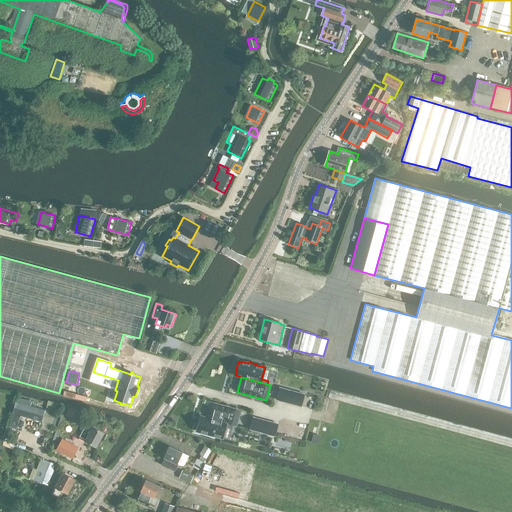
[(68,387),(67,392),(90,398),(92,394),(68,387)]
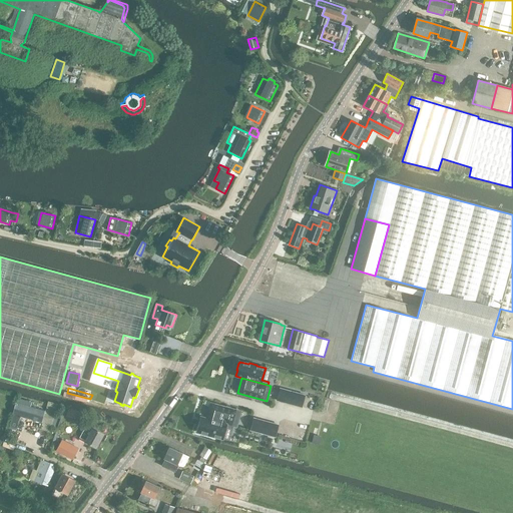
[(279,389),(275,401),(299,408),(302,396),(279,389)]
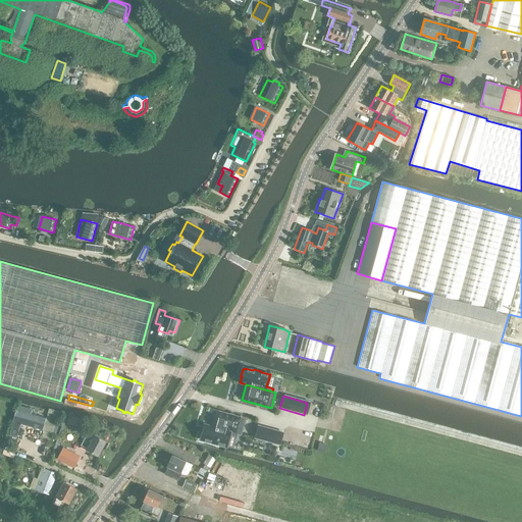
[(18,406),(16,410),(31,414),(32,409),(18,406)]
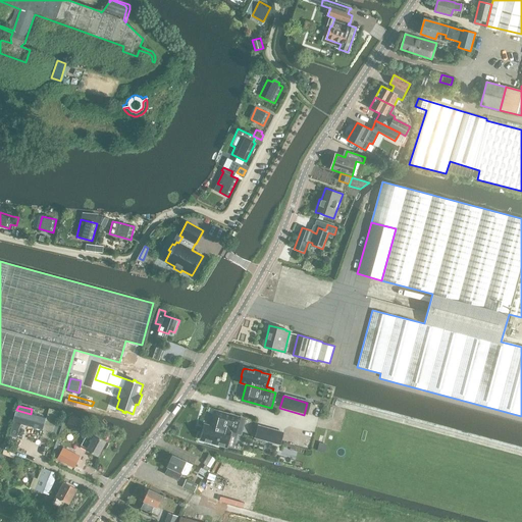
[(21,424),(33,427),(43,430),(47,418),(31,414),(16,410),(13,422),(9,435),(17,437),(21,424)]
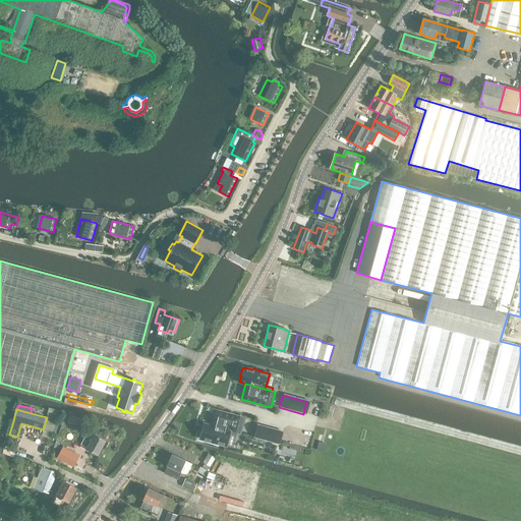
[(215,410),(211,425),(237,432),(240,432),(244,418),(215,410)]
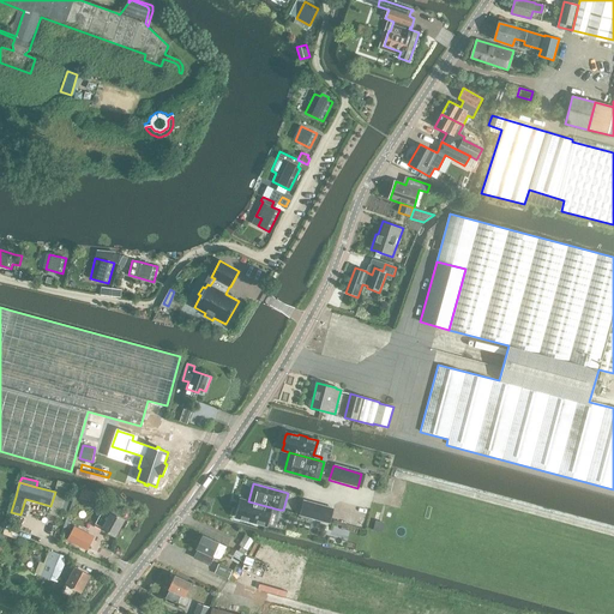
[(241,500),(236,517),(248,521),(247,522),(257,524),(257,523),(266,525),(270,511),(278,513),(280,510),(248,501),(241,500)]
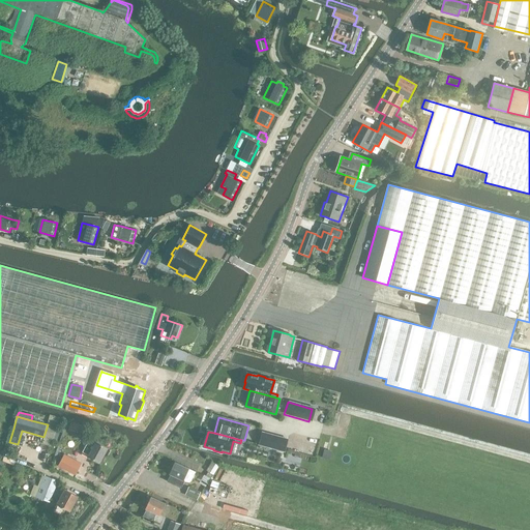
[(259,432),(256,444),(281,451),(284,439),(259,432)]
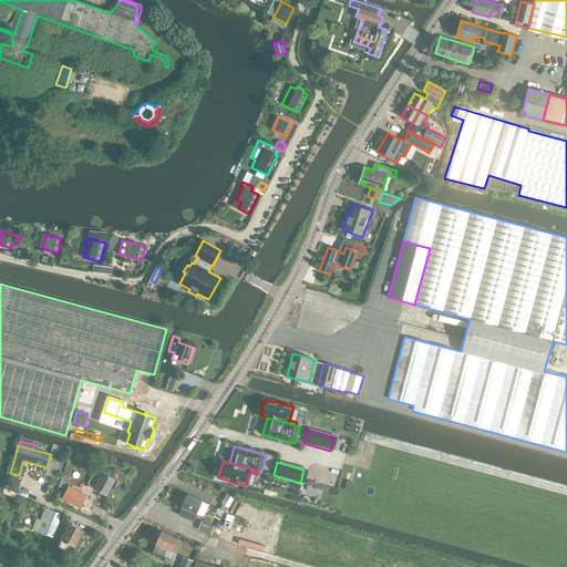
[(94,488),(106,495),(115,480),(103,472),(102,473),(99,471),(95,475),(94,474),(89,484),(94,487),(94,488)]
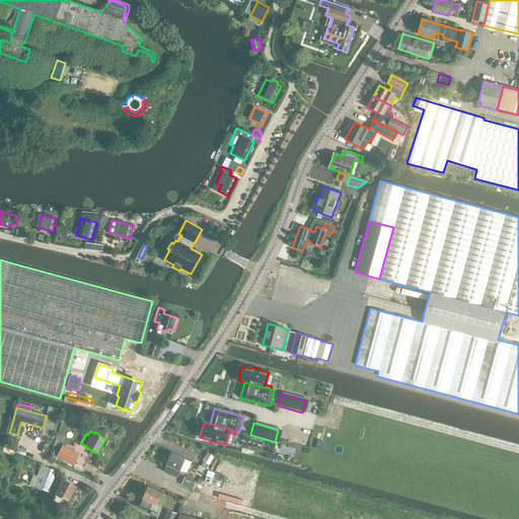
[(176,477),(179,470),(182,471),(183,472),(184,472),(186,472),(187,471),(187,470),(192,461),(171,452),(170,453),(169,453),(168,453),(165,458),(166,460),(167,460),(165,464),(167,465),(164,472),(176,477)]
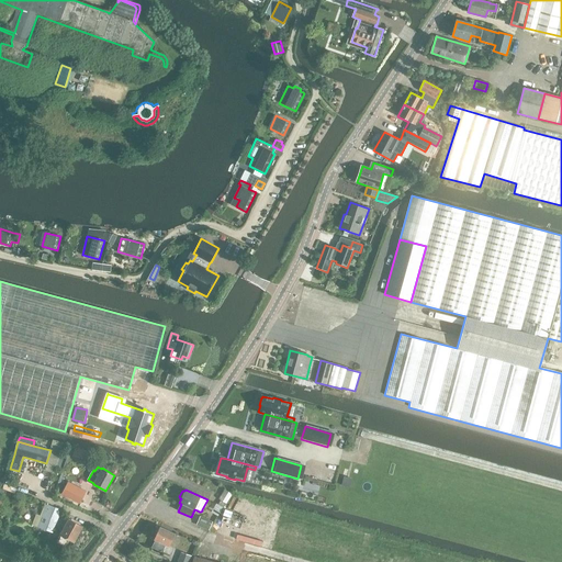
[(225,490),(220,498),(221,499),(218,505),(223,507),(226,503),(227,504),(233,494),(225,490)]
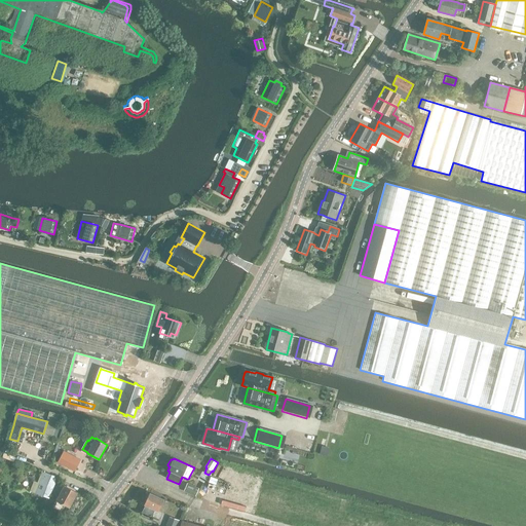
[(217,465),(211,480),(219,483),(226,468),(217,465)]
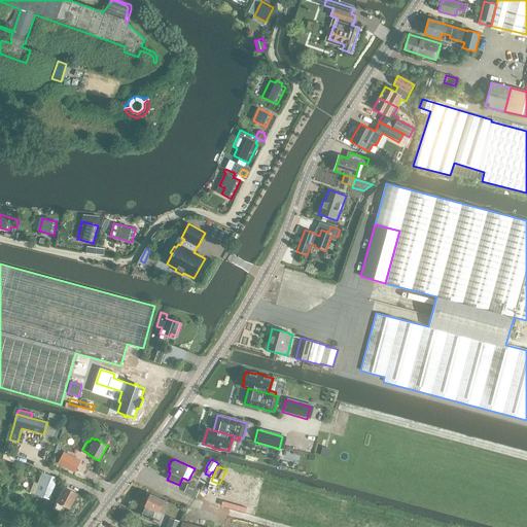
[(45,475),(38,494),(49,498),(57,479),(45,475)]
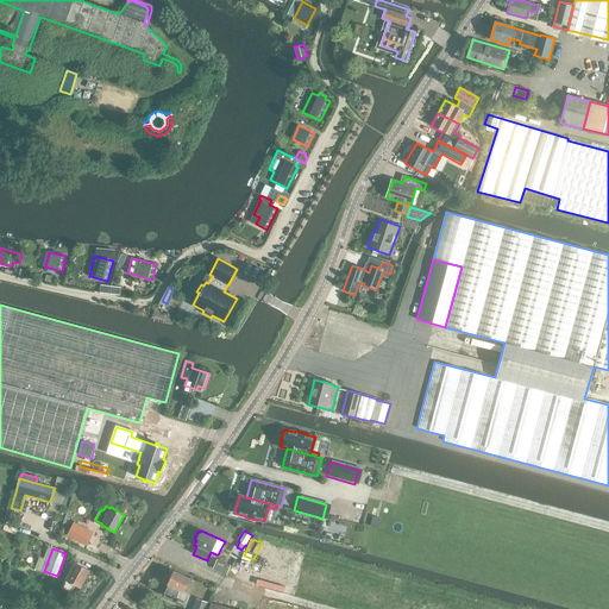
[(226,575),(231,566),(218,560),(213,569),(226,575)]
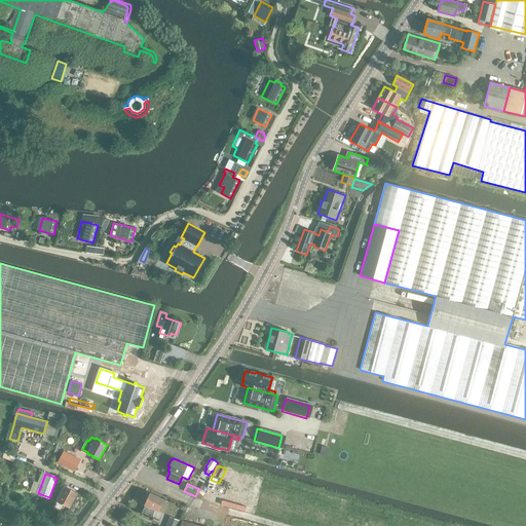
[(53,506),(60,511),(63,504),(69,508),(77,493),(65,486),(57,500),(57,501),(53,506)]
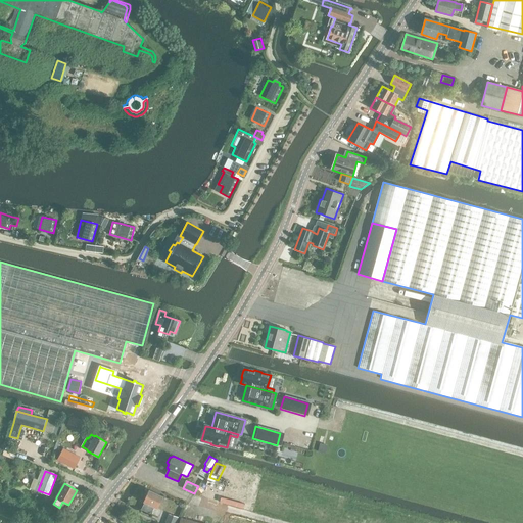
[(141,509),(151,514),(154,508),(157,509),(162,496),(148,490),(143,502),(144,503),(141,509)]
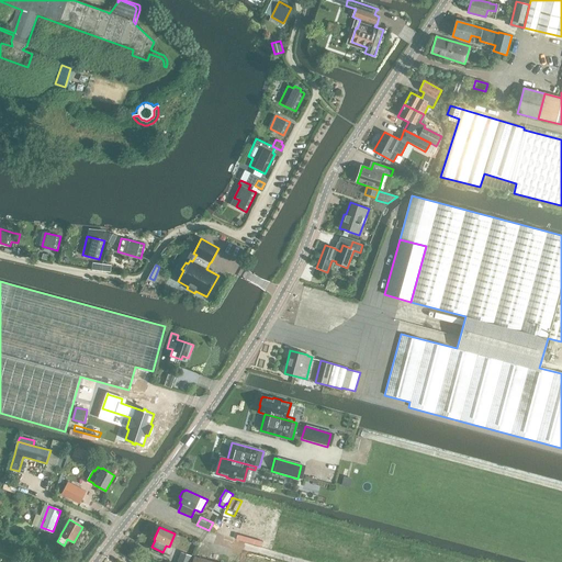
[(181,552),(177,561),(189,561),(191,555),(181,552)]
